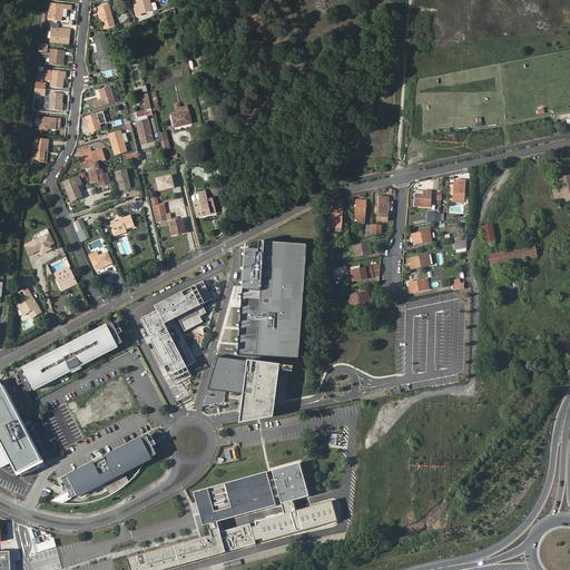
[(138,0),(139,3),(141,11),(136,12),(138,17),(144,16),(143,13),(153,11),(149,0),(138,0)]
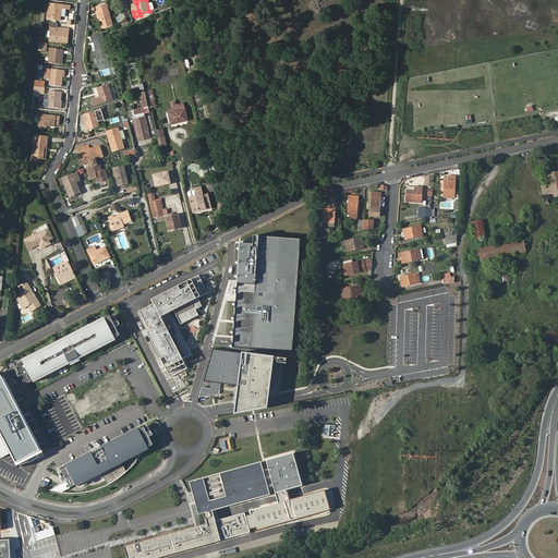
[(49,3),(48,20),(61,21),(62,5),(49,3)]
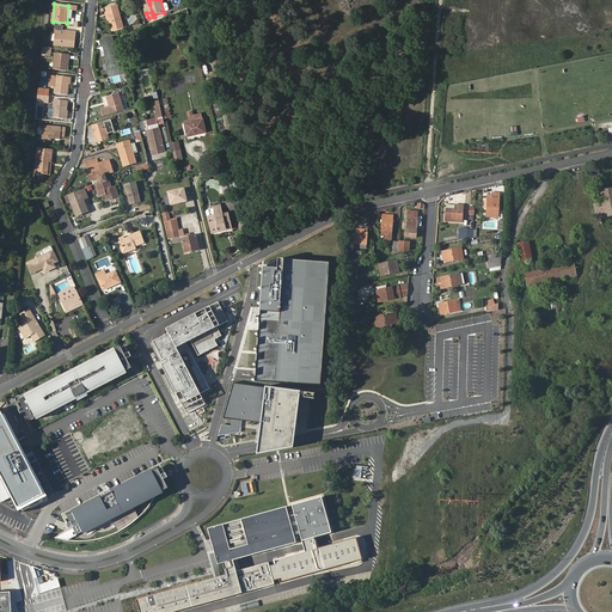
[(124,29),(117,5),(106,8),(108,12),(110,20),(114,32),(124,29)]
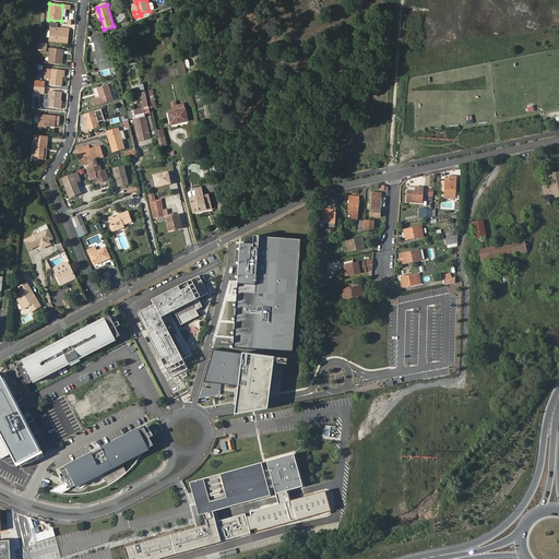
[(66,32),(70,33),(70,28),(59,27),(59,32),(50,31),(49,42),(64,43),(66,32)]
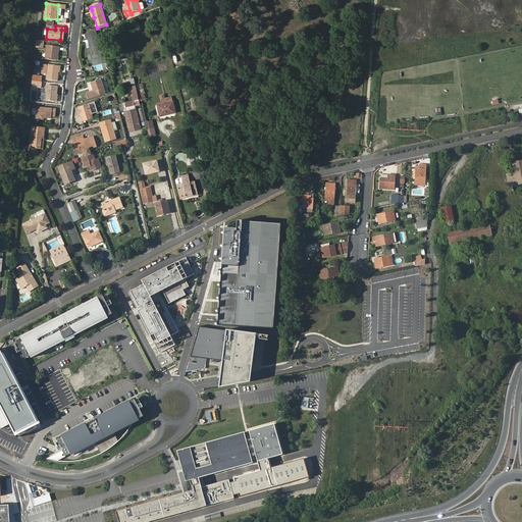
[(89,39),(91,48),(89,49),(93,65),(107,62),(104,51),(100,52),(96,33),(86,35),(87,39),(89,39)]
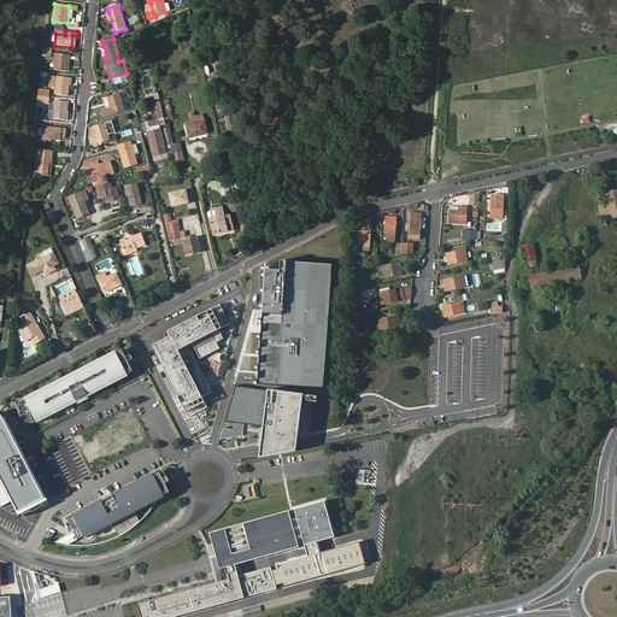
[(68,65),(69,65),(70,56),(56,53),(54,70),(66,71),(68,65)]
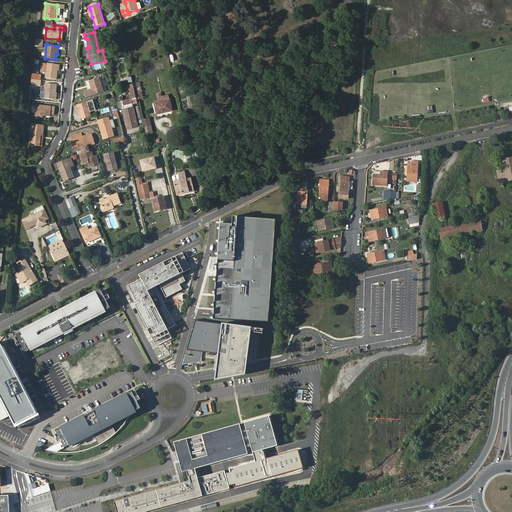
[(57,71),(58,65),(47,64),(45,78),(56,80),(57,71)]
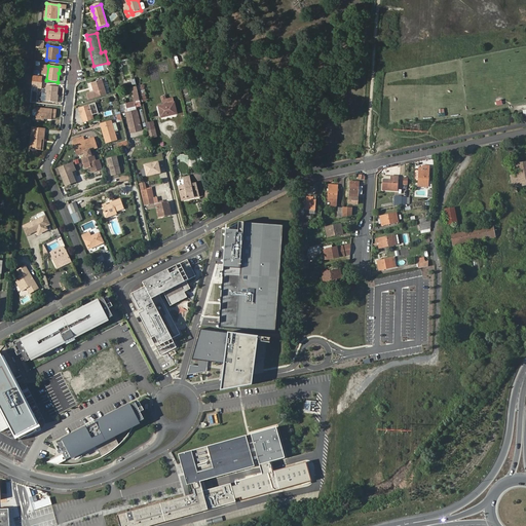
[(91,82),(95,91),(87,94),(89,100),(107,95),(103,79),(91,82)]
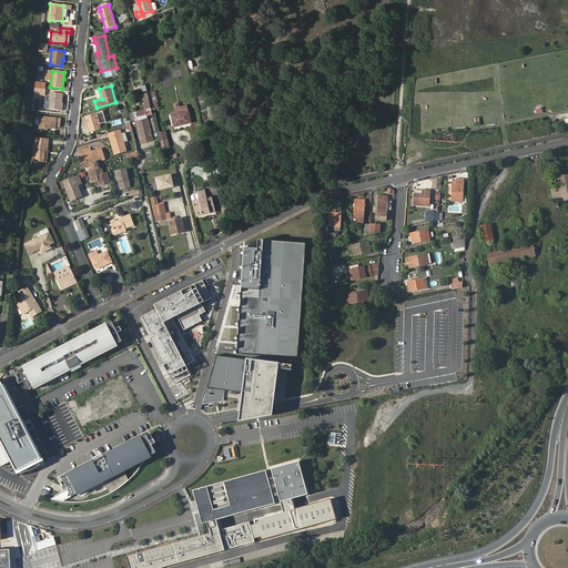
[(50,92),(48,109),(60,110),(62,93),(50,92)]
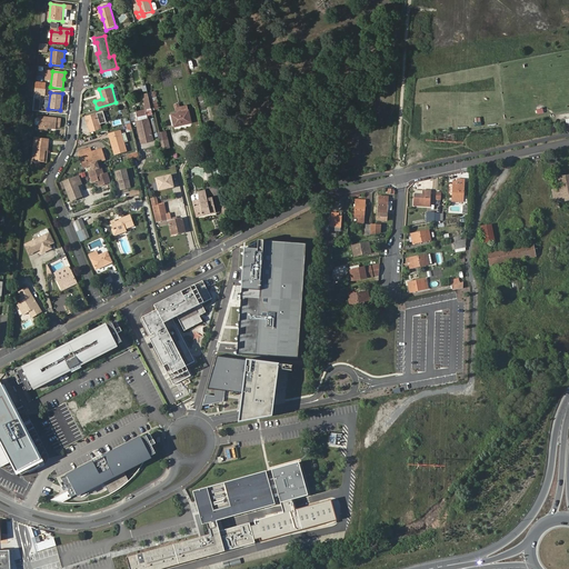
[(148,95),(141,96),(145,109),(151,108),(148,95)]
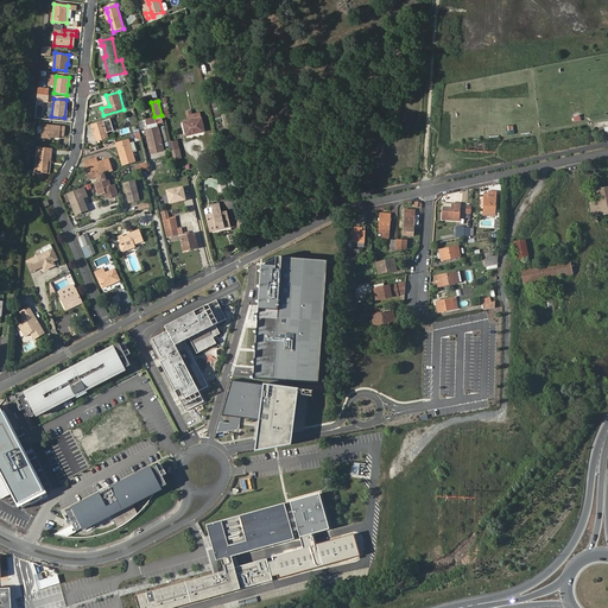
[(182,121),(185,133),(203,130),(200,116),(182,121)]
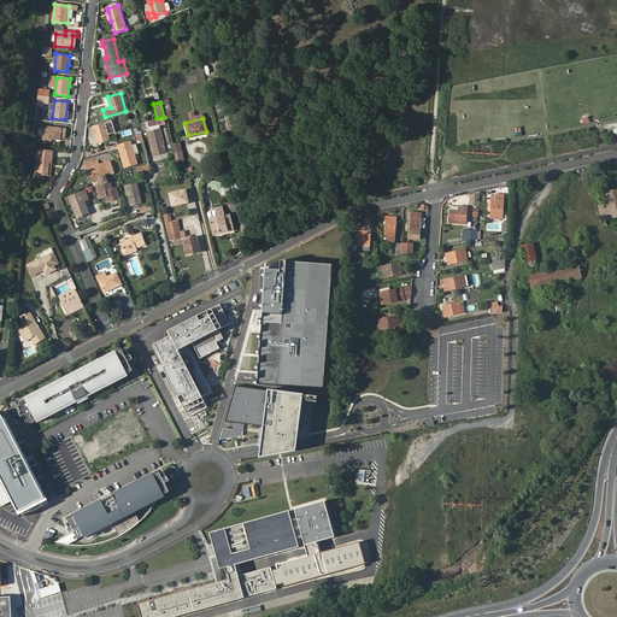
[(93,127),(98,144),(110,140),(109,135),(116,133),(112,121),(93,127)]
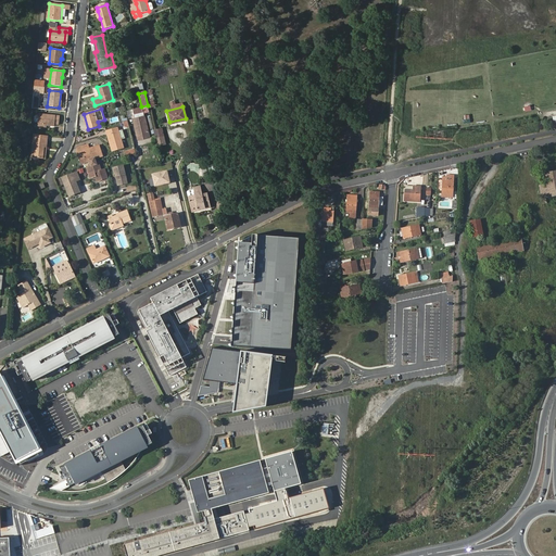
[(142,111),(134,113),(135,118),(134,118),(137,135),(148,133),(142,111)]
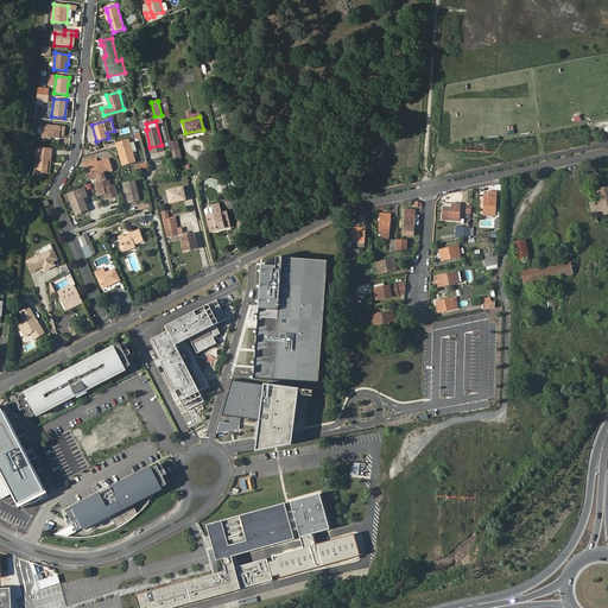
[(65,127),(43,124),(43,126),(39,126),(38,127),(38,132),(39,133),(42,133),(42,135),(59,138),(61,135),(64,135),(65,127)]
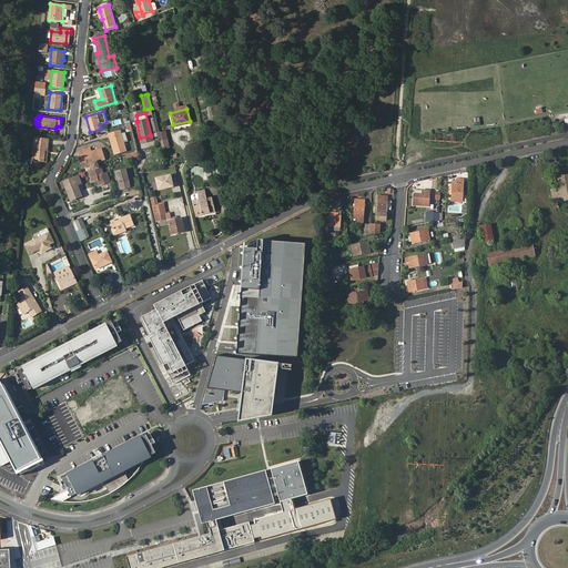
[(158,131),(162,148),(169,146),(165,130),(158,131)]
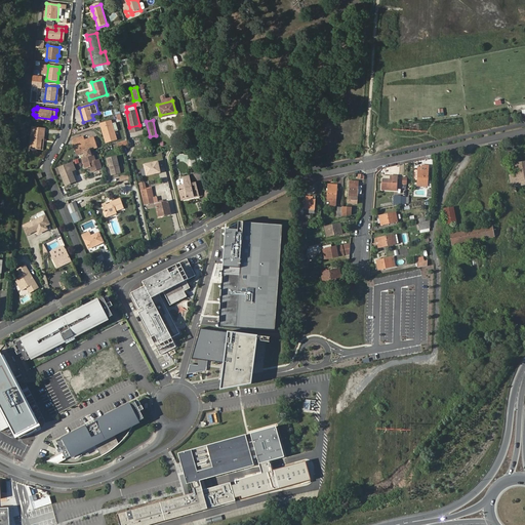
[(101,124),(106,144),(116,140),(111,121),(101,124)]
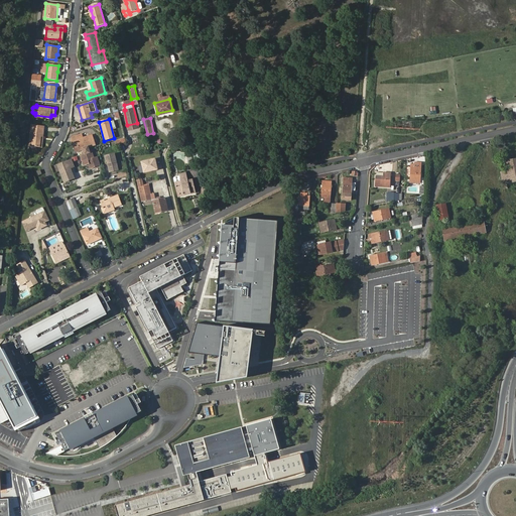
[(41,138),(43,138),(45,128),(33,127),(30,146),(40,148),(41,138)]
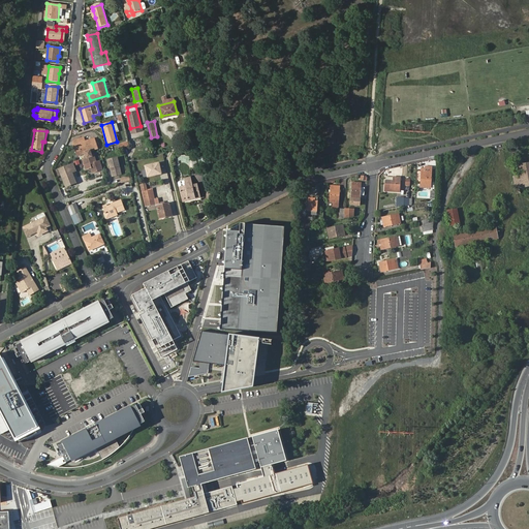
[(80,152),(84,151),(90,149),(96,148),(94,137),(85,141),(83,136),(73,139),(74,144),(78,143),(80,152)]
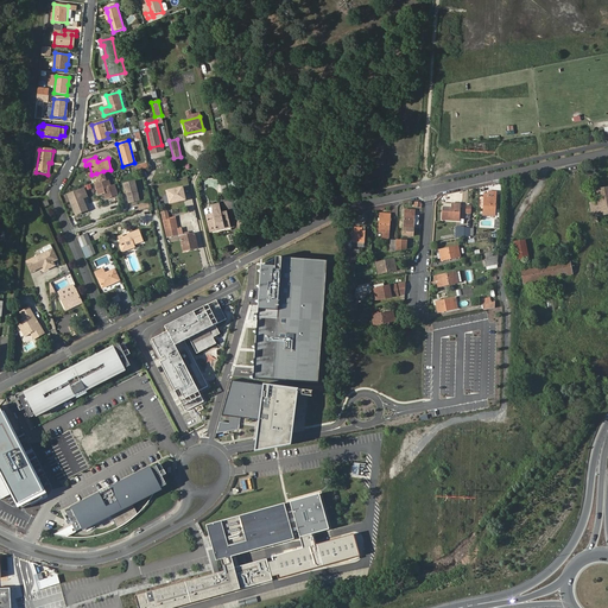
[(94,182),(94,183),(100,181),(108,178),(108,177),(106,177),(103,171),(96,173),(99,181),(94,182)]
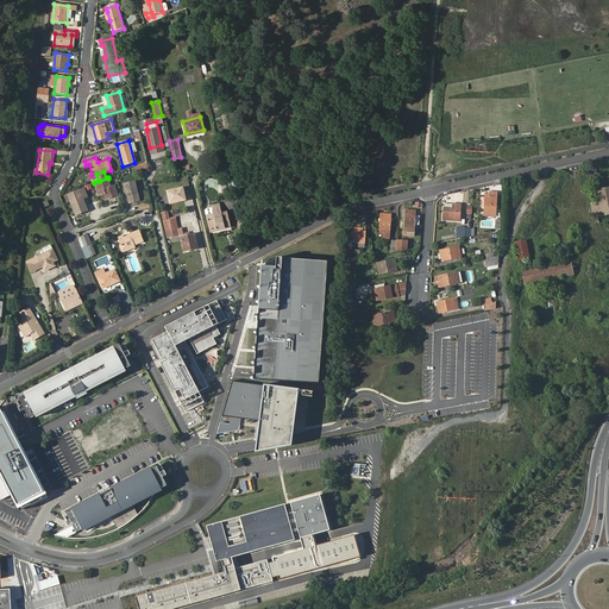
[(100,181),(94,183),(98,194),(105,192),(105,193),(106,198),(117,194),(114,184),(111,186),(108,179),(100,181)]
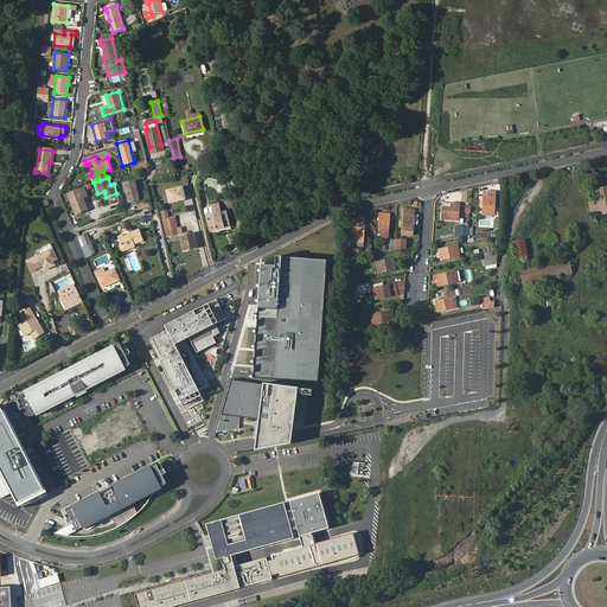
[(139,199),(134,180),(123,183),(125,190),(126,190),(128,202),(139,199)]
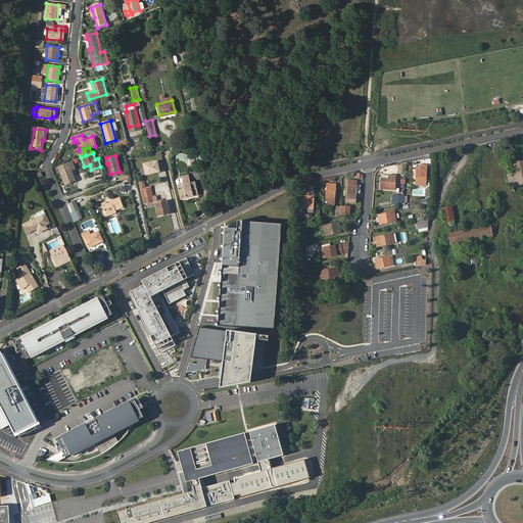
[(159,171),(156,160),(143,163),(146,174),(159,171)]
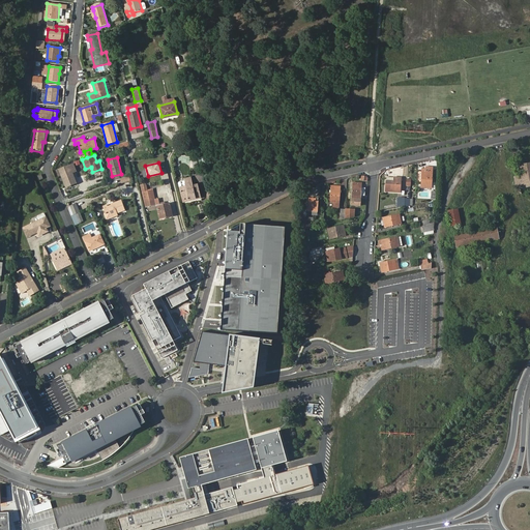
[(529,163),(520,166),(522,176),(523,186),(519,187),(517,177),(514,177),(518,194),(521,194),(520,188),(529,186),(529,163)]
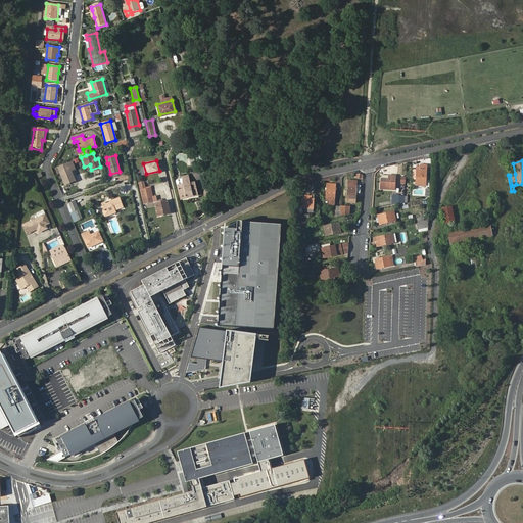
[(75,181),(70,171),(75,169),(72,161),(58,168),(65,185),(75,181)]
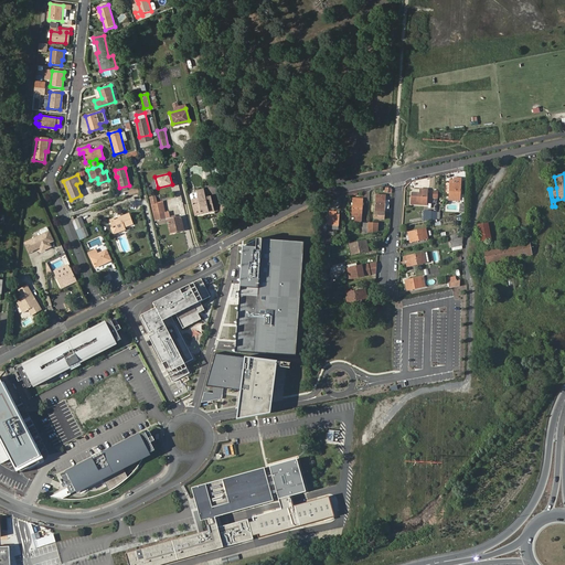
[(454,183),(450,183),(449,192),(449,200),(459,201),(461,178),(455,178),(454,180),(454,183)]
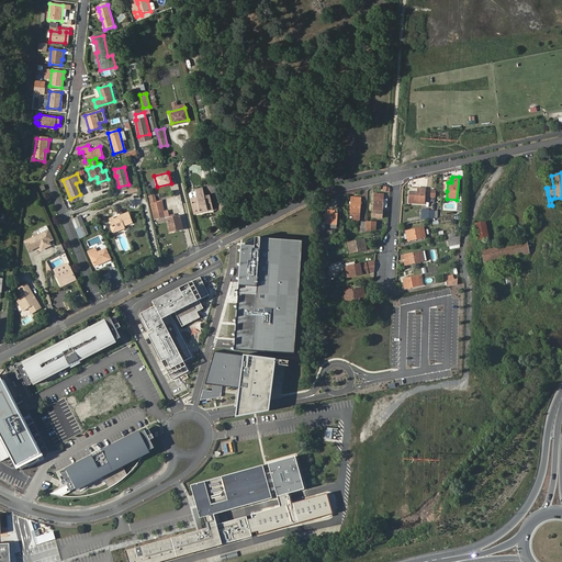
[(409,188),(408,203),(424,204),(425,189),(409,188)]
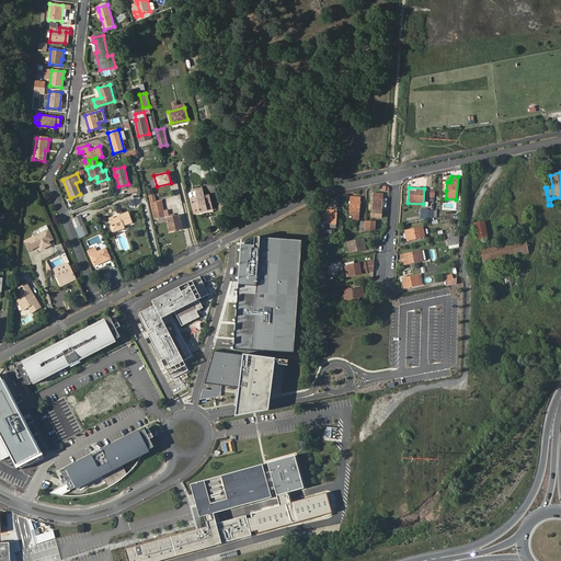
[(213,209),(209,195),(204,195),(203,189),(195,190),(197,197),(191,198),(193,209),(198,208),(199,210),(207,209),(207,210),(213,209)]
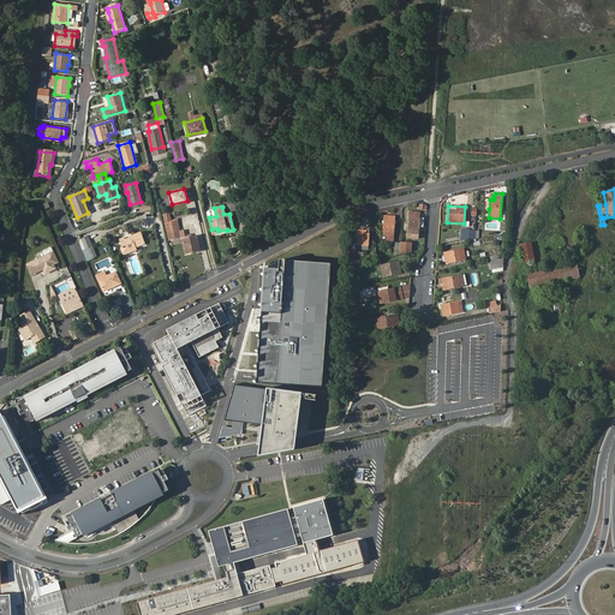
[(410,212),(408,230),(418,231),(419,219),(419,212),(410,212)]
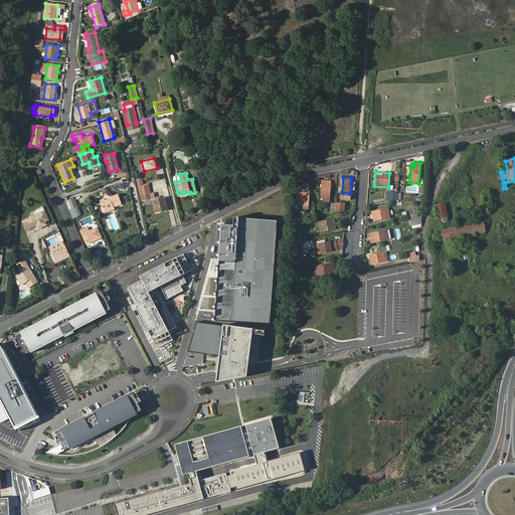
[(154,198),(153,193),(150,194),(148,183),(146,183),(147,185),(143,186),(141,178),(136,179),(141,200),(154,198)]
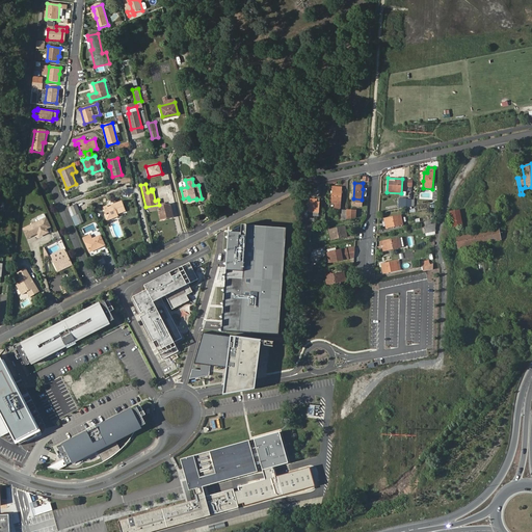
[(331,204),(341,204),(341,193),(339,193),(339,191),(333,190),(331,204)]
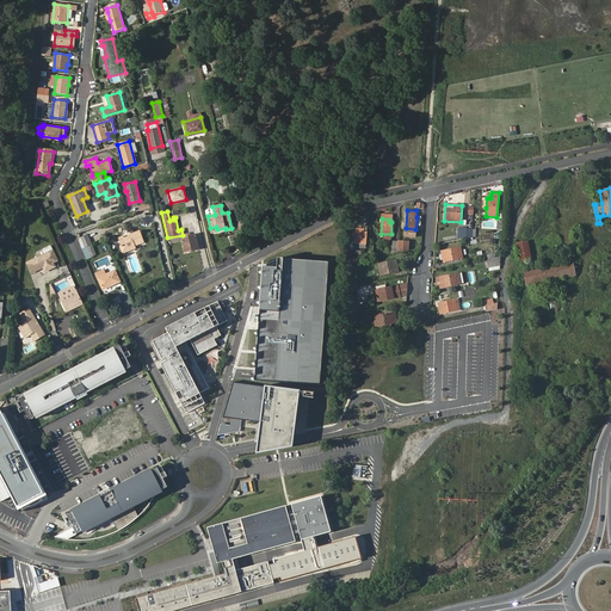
[(360,244),(365,244),(366,232),(363,232),(364,229),(357,228),(357,229),(356,244),(360,244)]
